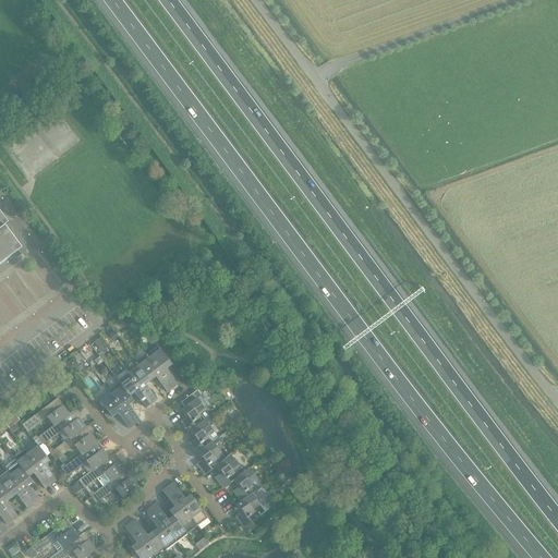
[(0,262),(20,247),(0,220),(0,262)]
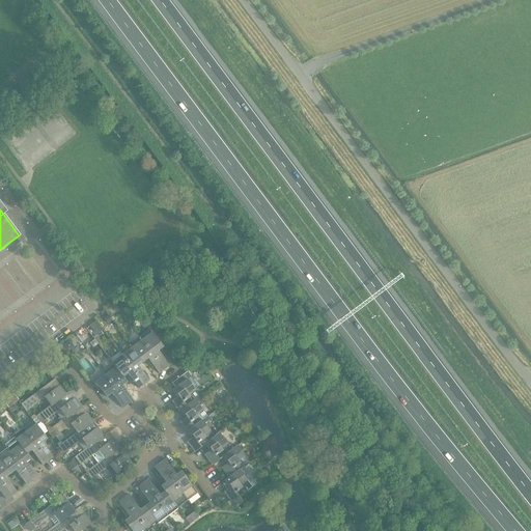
[(158,351),(163,347),(150,330),(140,338),(164,370),(169,366),(158,351)]
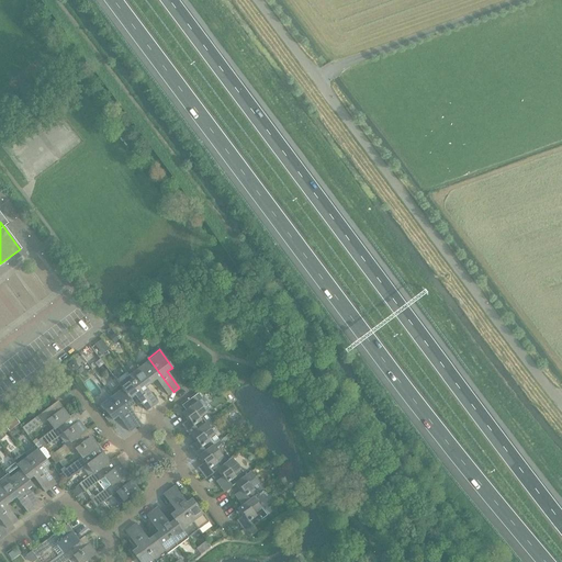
[(173,392),(148,358),(137,366),(152,383),(156,380),(168,396),(173,392)]
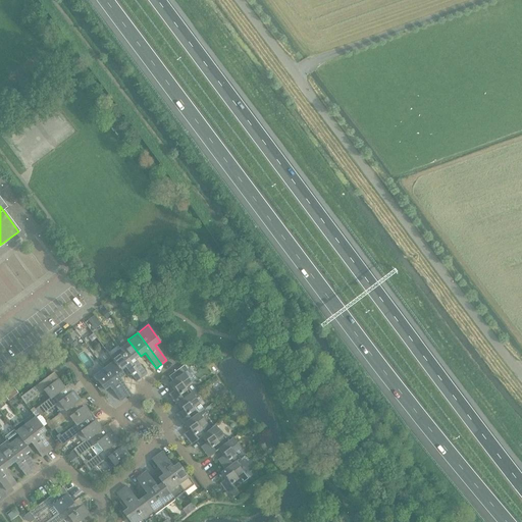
[(136,360),(141,356),(127,340),(118,347),(142,378),(147,374),(136,360)]
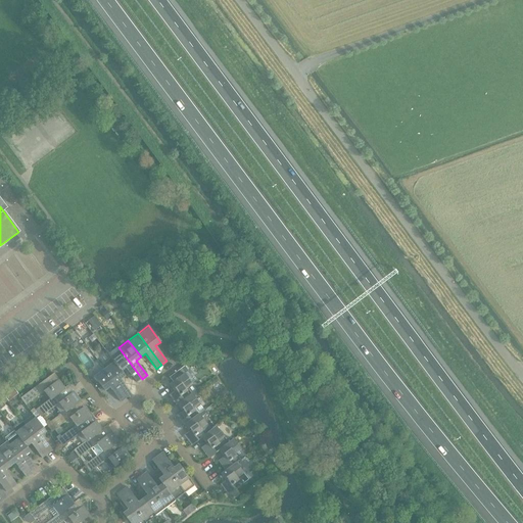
[(142,379),(119,347),(108,354),(111,359),(122,372),(126,368),(137,383),(142,379)]
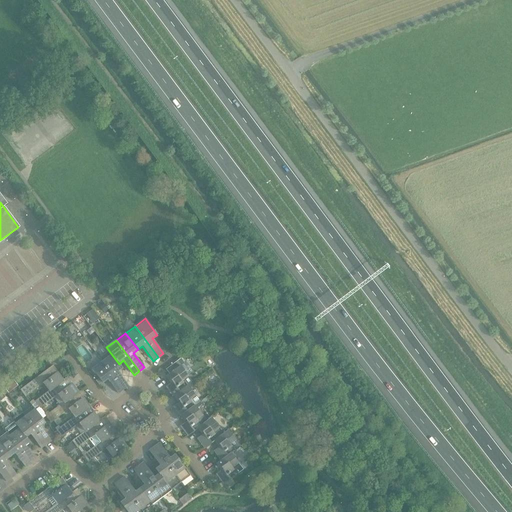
[(118,371),(122,368),(119,364),(109,351),(100,359),(123,390),(128,386),(118,371)]
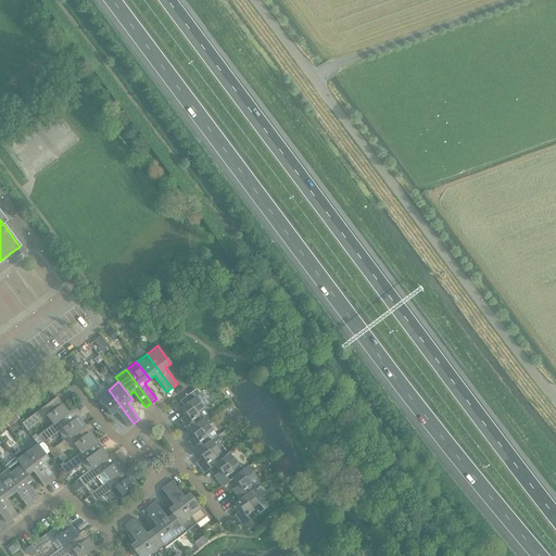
[(210,415),(204,407),(197,397),(201,394),(197,389),(180,401),(184,406),(180,409),(185,415),(187,413),(188,415),(181,420),(189,430),(203,419),(210,415)]
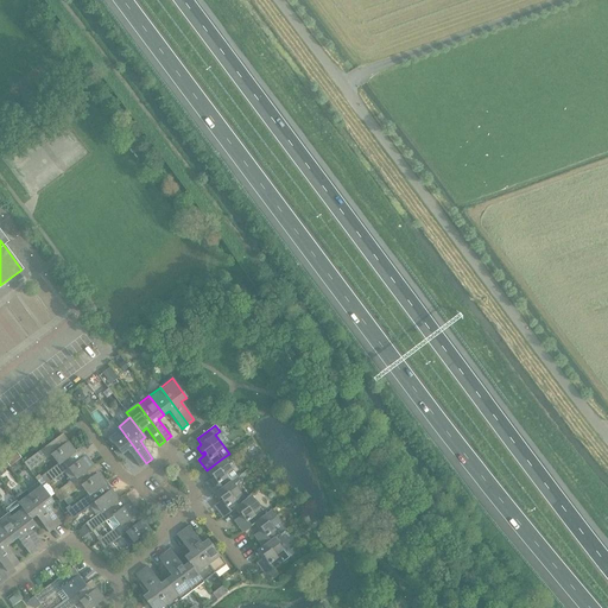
[(146,463),(119,426),(108,435),(122,454),(128,450),(140,468),(146,463)]
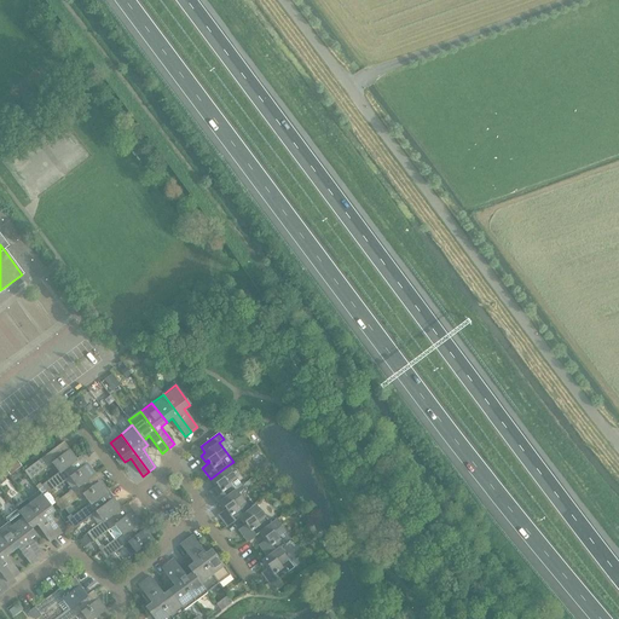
[(32,479),(52,463),(59,472),(77,460),(69,449),(59,457),(53,450),(25,470),(32,479)]
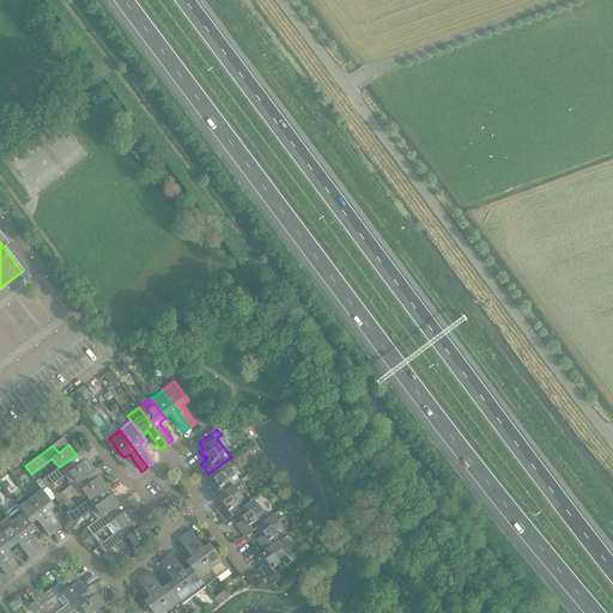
[(71,486),(95,468),(82,450),(77,455),(59,467),(42,480),(48,487),(64,477),(71,486)]
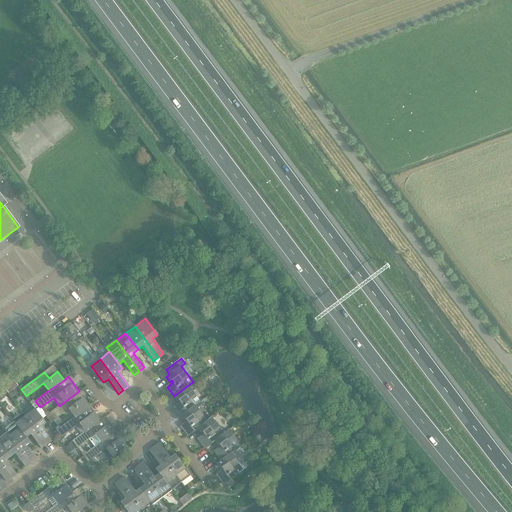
[(174,407),(180,416),(195,405),(199,402),(187,386),(174,396),(178,401),(179,400),(180,402),(174,407)]
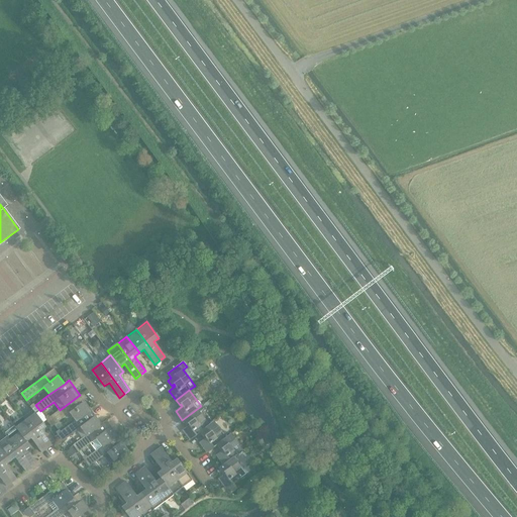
[(76,420),(91,409),(80,395),(60,410),(49,417),(46,420),(52,426),(70,413),(76,420)]
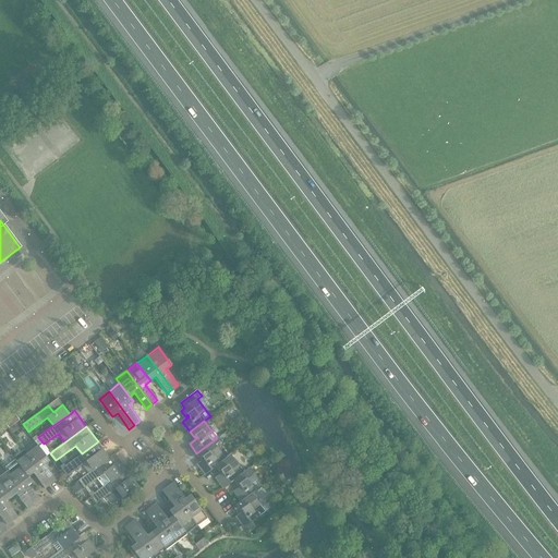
[(88,473),(109,458),(98,441),(82,453),(65,466),(62,469),(68,476),(82,465),(88,473)]
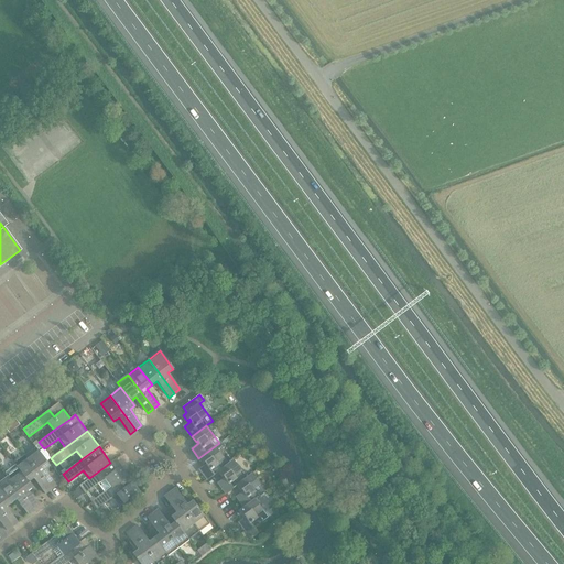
[(228,465),(223,457),(215,446),(198,458),(203,464),(205,463),(206,464),(199,469),(207,479),(217,472),(228,465)]
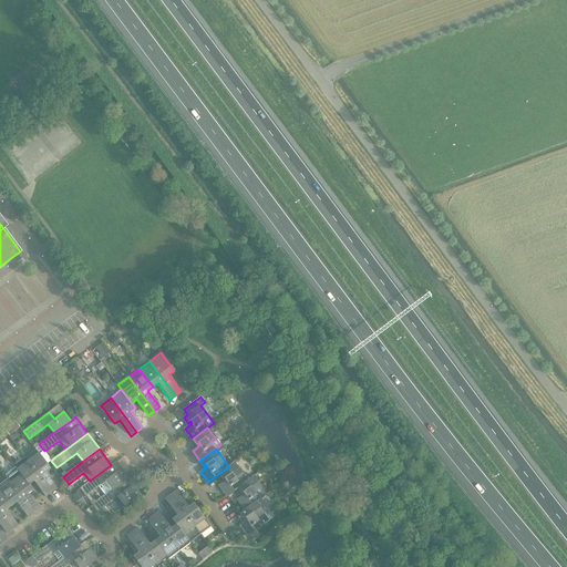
[(45,472),(50,468),(37,450),(27,457),(52,492),(58,488),(45,472)]
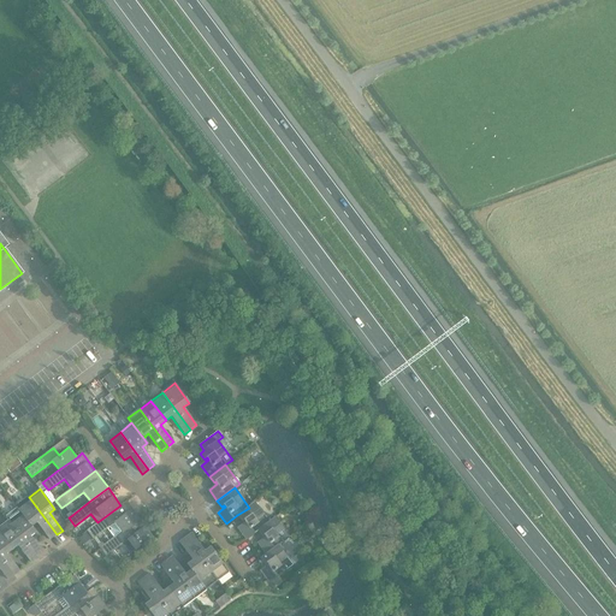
[(57,534),(29,497),(16,507),(17,508),(25,520),(27,519),(31,526),(37,522),(51,539),(57,534)]
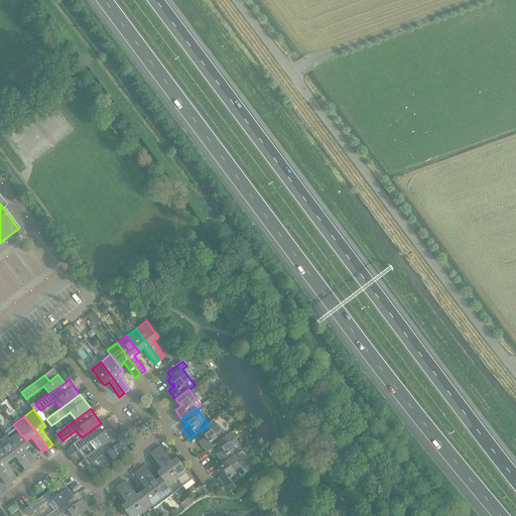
[(108,440),(117,434),(106,419),(101,423),(82,437),(74,443),(79,450),(92,441),(94,444),(92,445),(96,450),(108,440)]
